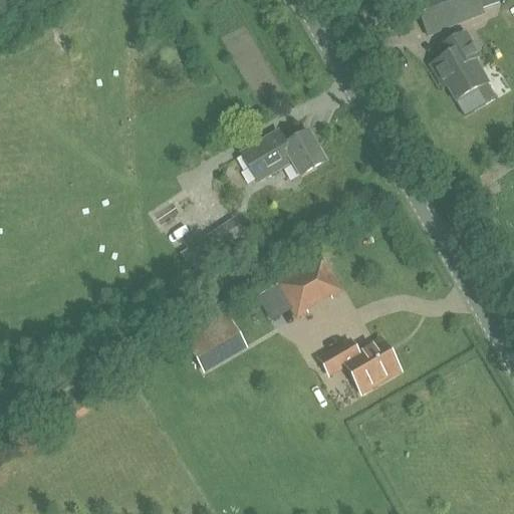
[(0,0),(0,5),(2,9),(15,0),(0,0)]
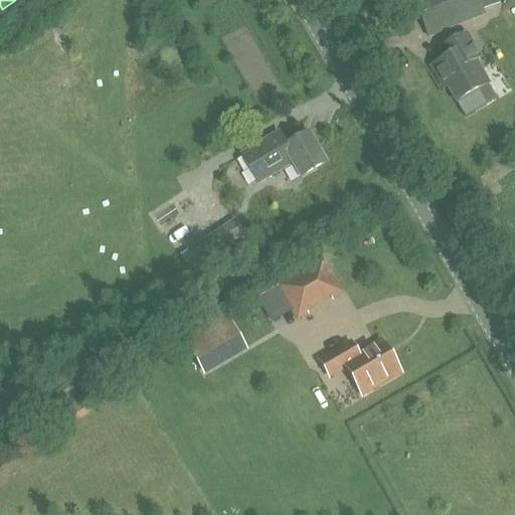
[(484,14),(478,0),(412,0),(428,36),(484,14)]
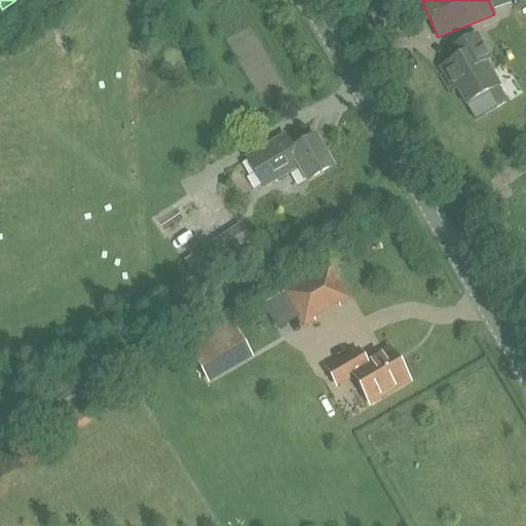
[(486,64),(491,61),(477,35),(449,51),(455,61),(441,69),(449,82),(453,81),(476,120),(497,108),(489,92),(499,87),(486,64)]
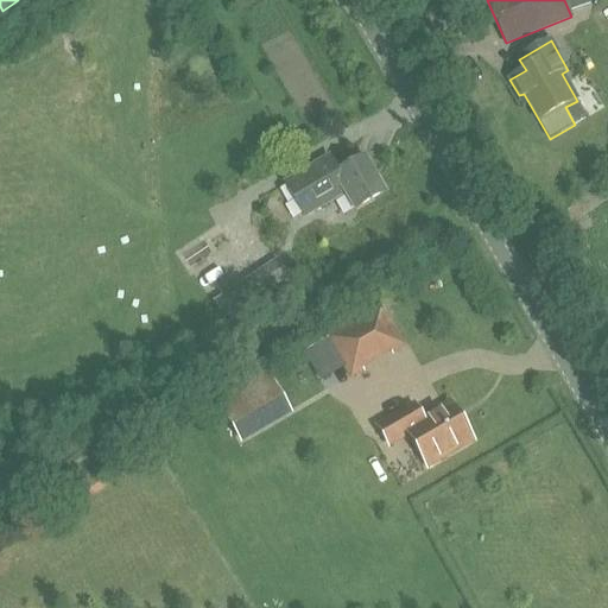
[(385,195),(365,159),(331,178),(323,163),(285,184),(304,216),(346,192),(356,211),(385,195)]
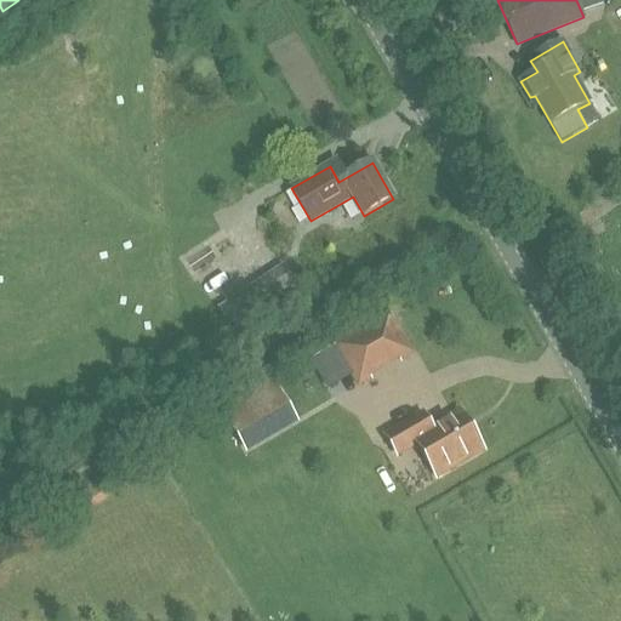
[(283,265),(217,309),(235,336),(301,292),(283,265)]
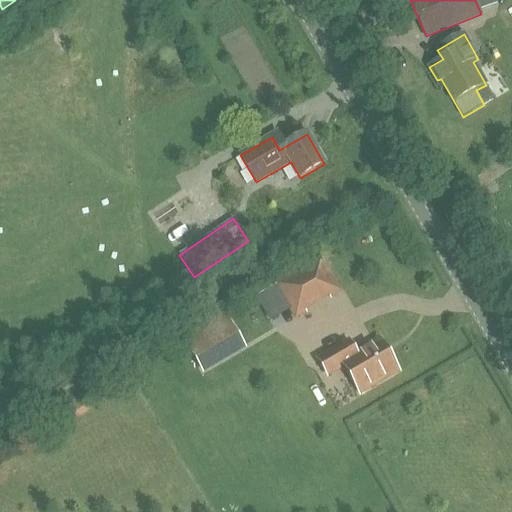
[(329,297),(339,292),(321,261),(278,286),(296,317),(305,311),(304,309),(328,295),(329,297)]
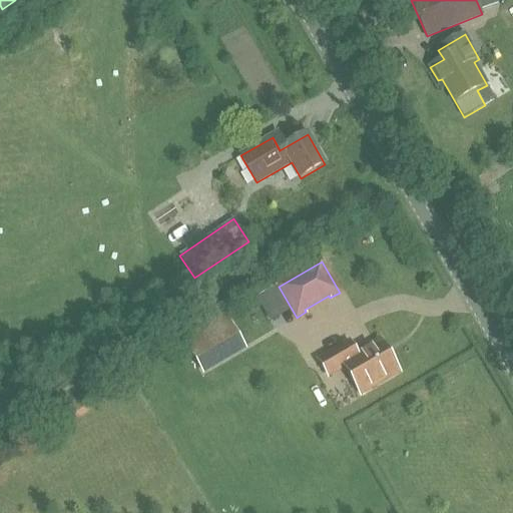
[(226,317),(184,342),(201,369),(242,345),(226,317)]
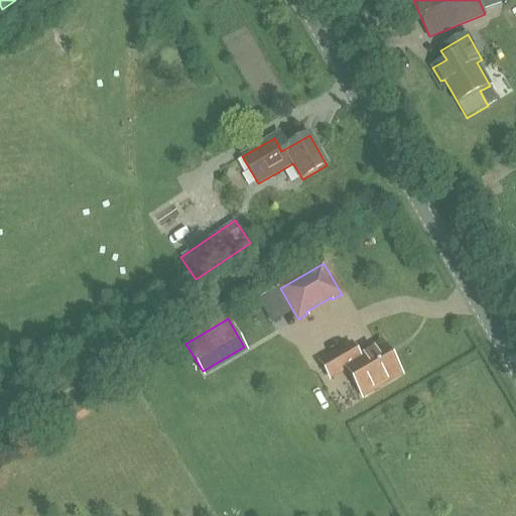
[(352,345),(321,363),(321,364),(336,356),(344,370),(347,369),(363,397),(401,374),(383,343),(359,357),(352,345)]
